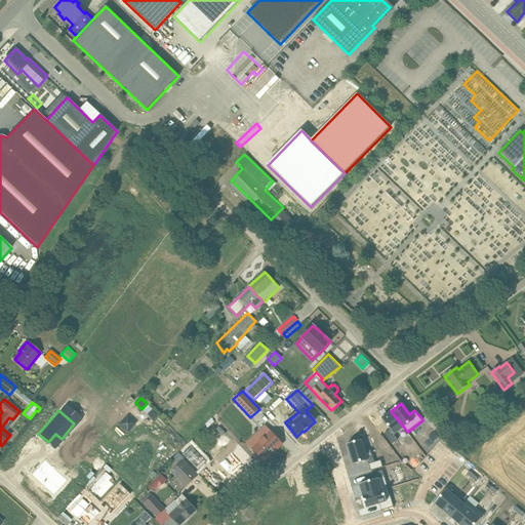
[(391,411),(381,418),(390,429),(390,430),(389,430),(385,434),(392,444),(398,439),(394,435),(404,428),(391,411)]
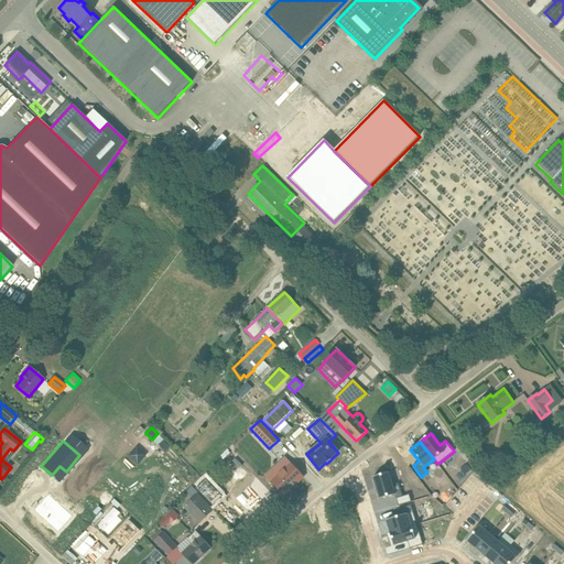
[(137,447),(128,456),(138,465),(147,456),(137,447)]
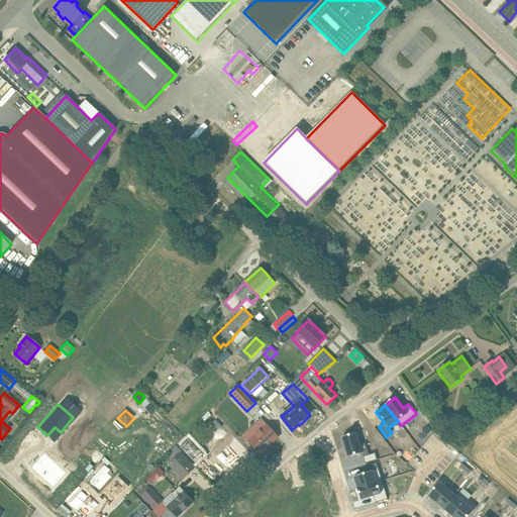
[(278,437),(261,419),(253,427),(259,432),(248,441),(261,454),(278,437)]
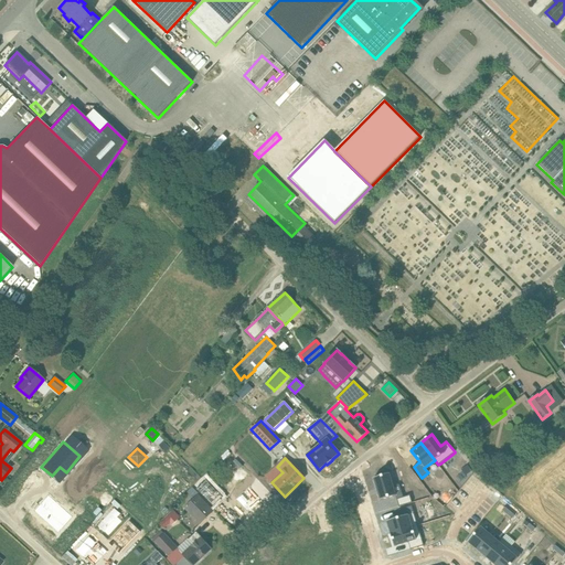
[(388,473),(374,478),(381,500),(396,496),(388,473)]
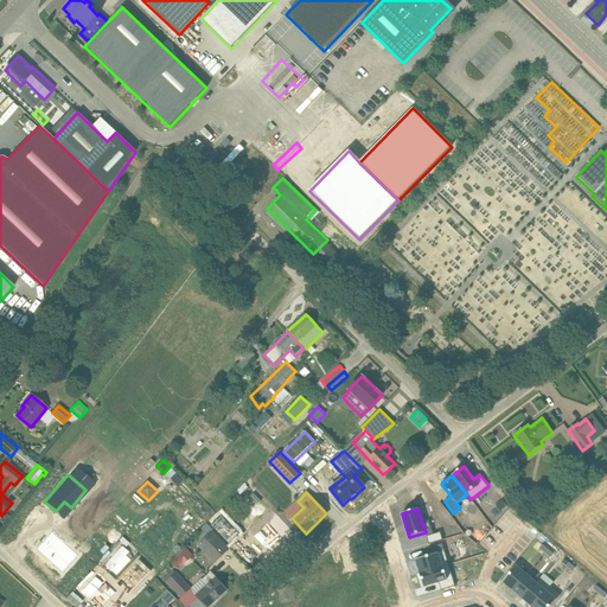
[(222,515),(212,523),(229,541),(229,542),(240,531),(238,531),(223,515),(224,515),(223,513),(222,515)]
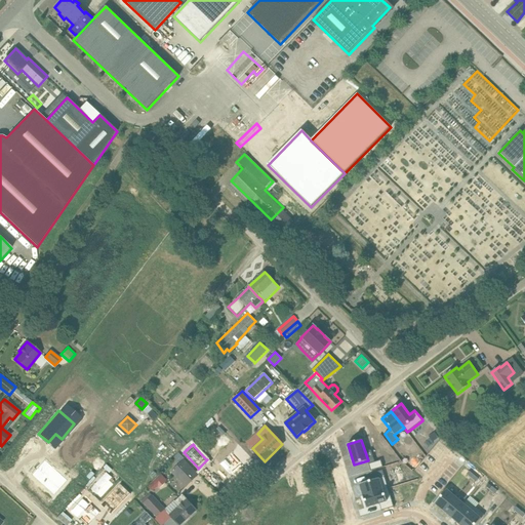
[(229,452),(216,465),(216,466),(226,475),(227,476),(228,475),(234,482),(232,484),(231,484),(232,485),(246,471),(245,470),(230,453),(229,452)]
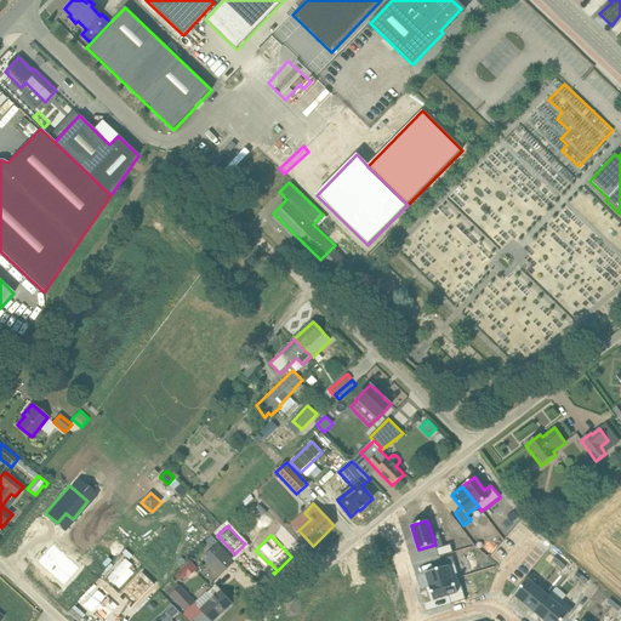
[(52,541),(36,559),(63,584),(80,565),(52,541)]
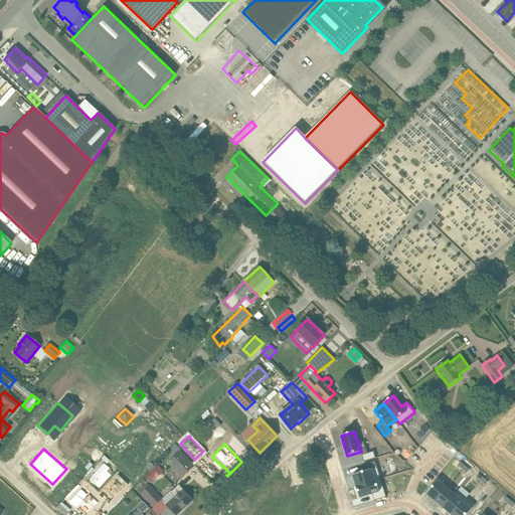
[(182,478),(195,466),(181,451),(168,463),(182,478)]
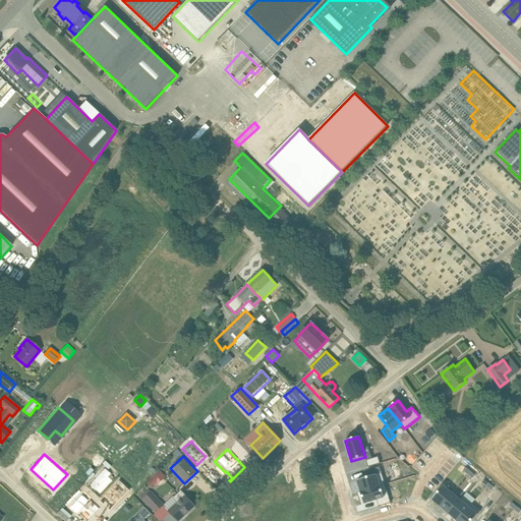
[(378,457),(365,460),(368,467),(381,464),(378,457)]
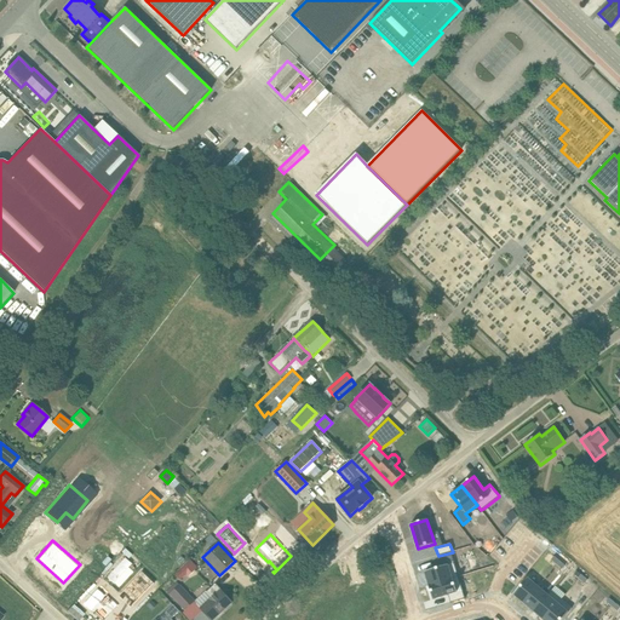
[(122,554),(104,573),(112,579),(130,560),(122,554)]
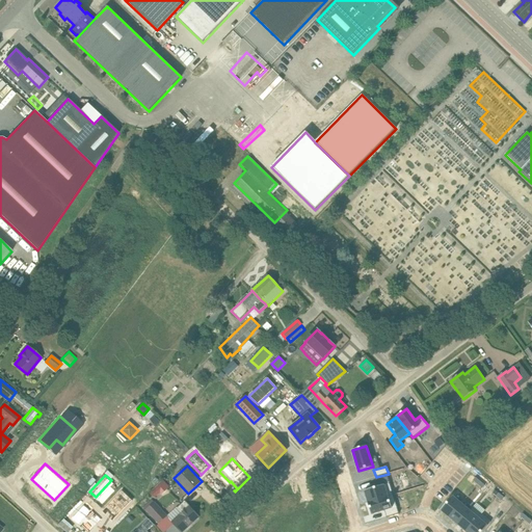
[(377,487),(365,490),(368,502),(368,503),(394,495),(393,494),(391,484),(388,476),(375,480),(377,487)]
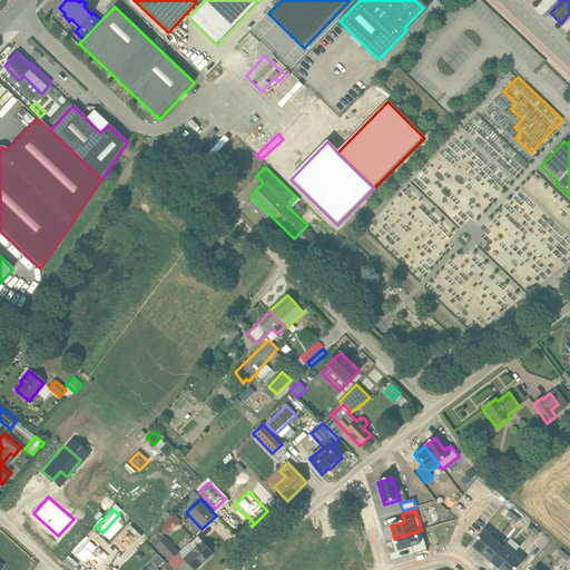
[(167,534),(180,521),(175,516),(161,529),(167,534)]
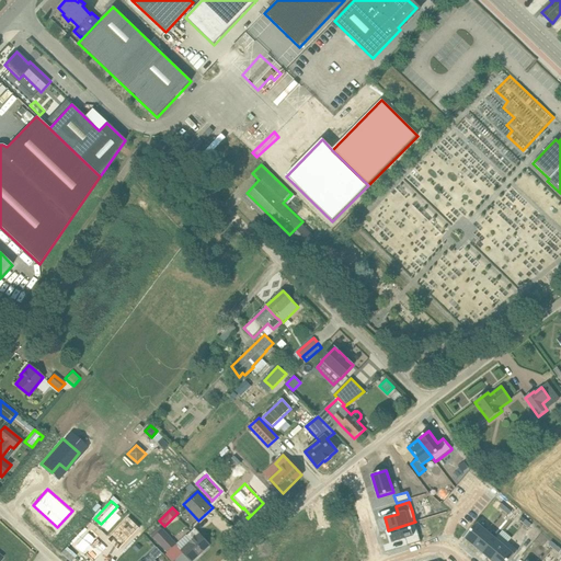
[(125,515),(104,537),(115,548),(136,525),(125,515)]
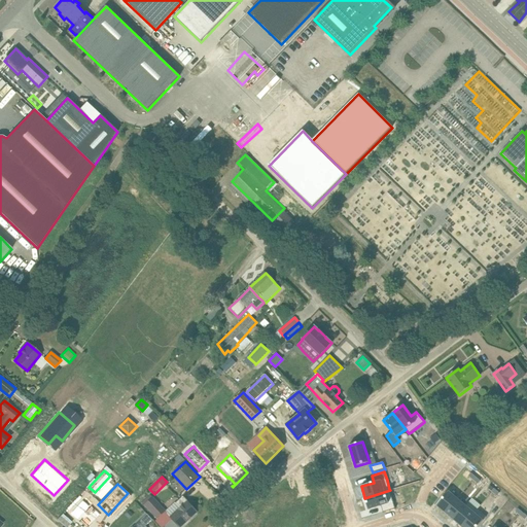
[(390,490),(364,498),(367,510),(381,505),(383,513),(395,508),(390,490)]
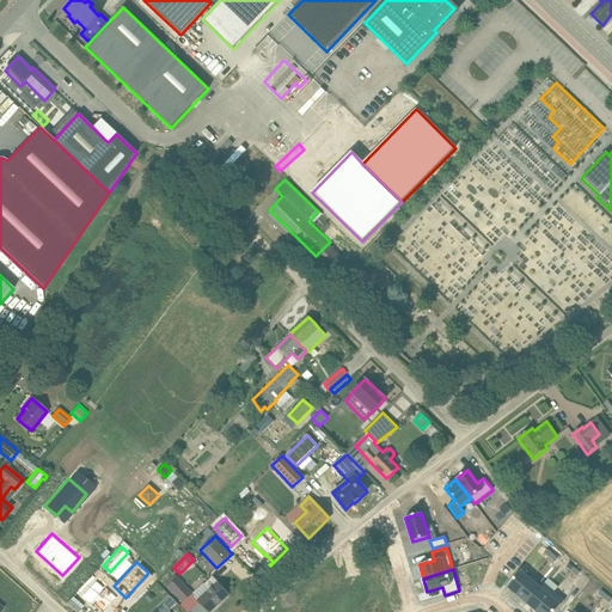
[(520,570),(507,587),(516,597),(531,580),(520,570)]
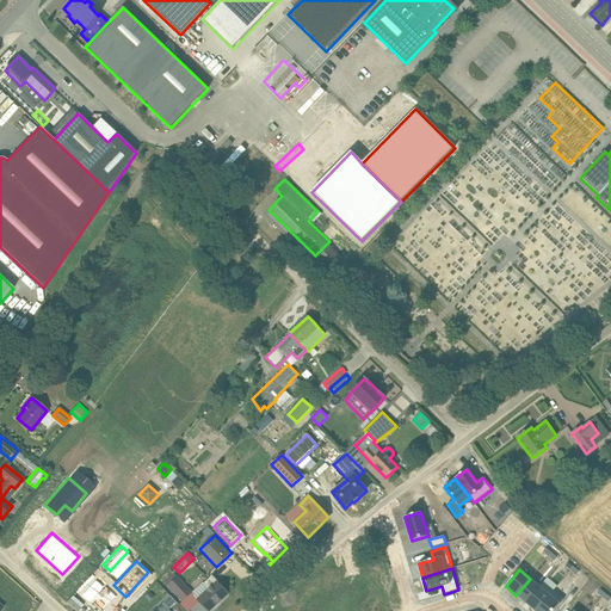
[(94,575),(79,593),(98,610),(113,593),(94,575)]
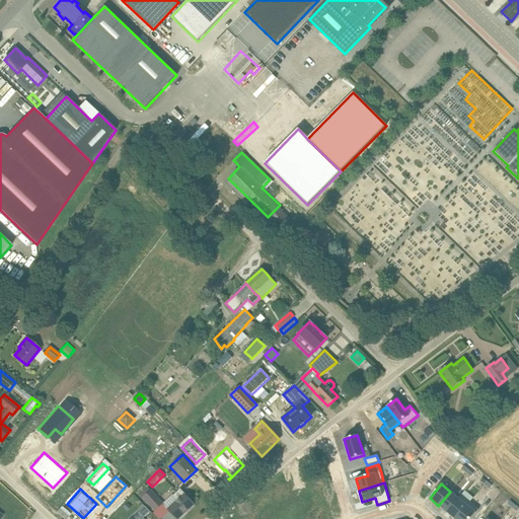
[(186,495),(180,489),(173,496),(177,501),(168,510),(176,518),(177,518),(184,514),(183,513),(193,504),(184,495),(186,495)]
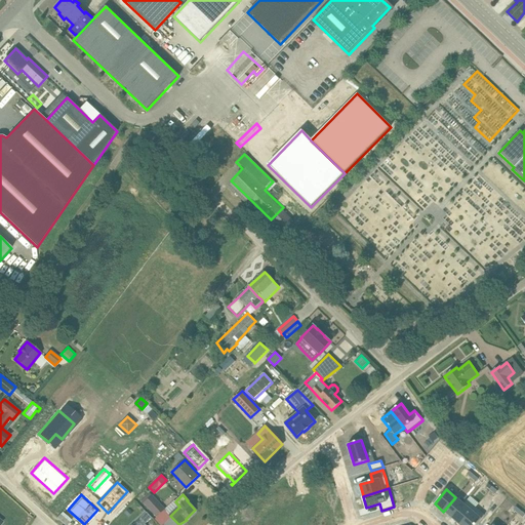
[(145,503),(157,517),(165,509),(153,496),(145,503)]
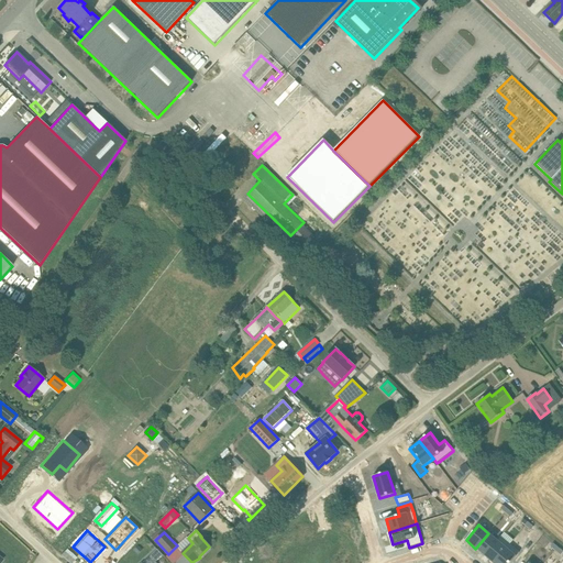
[(488,533),(475,549),(484,555),(497,541),(497,540),(488,533)]
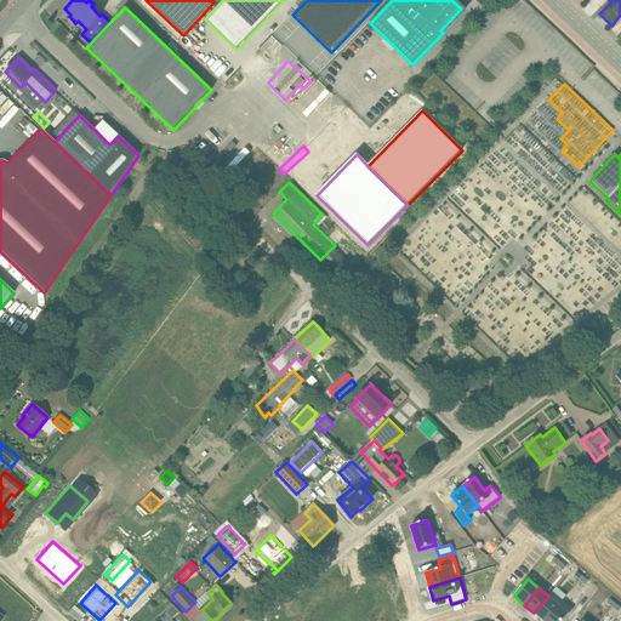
[(548,597),(534,613),(543,620),(545,620),(563,600),(552,592),(548,596),(548,597)]
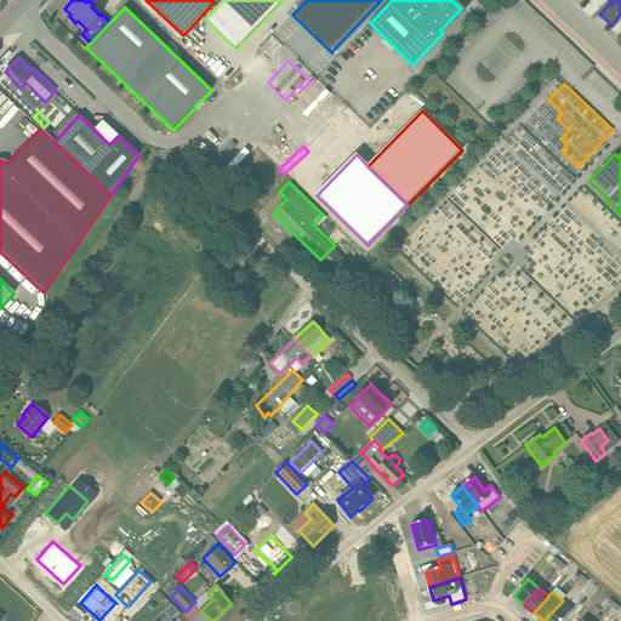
[(563,600),(545,620),(563,620),(573,609),(563,600)]
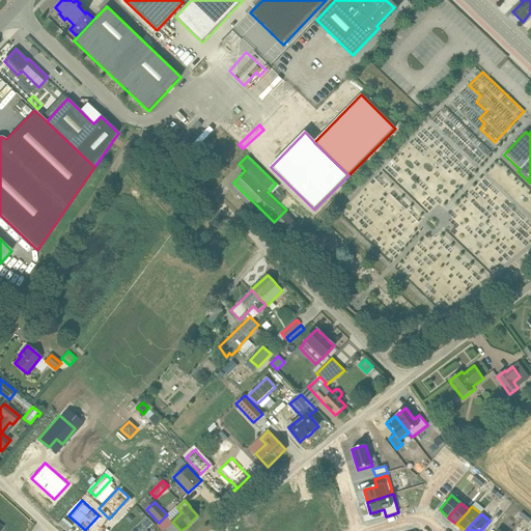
[(148,520),(136,530),(146,530),(154,525),(148,520)]
